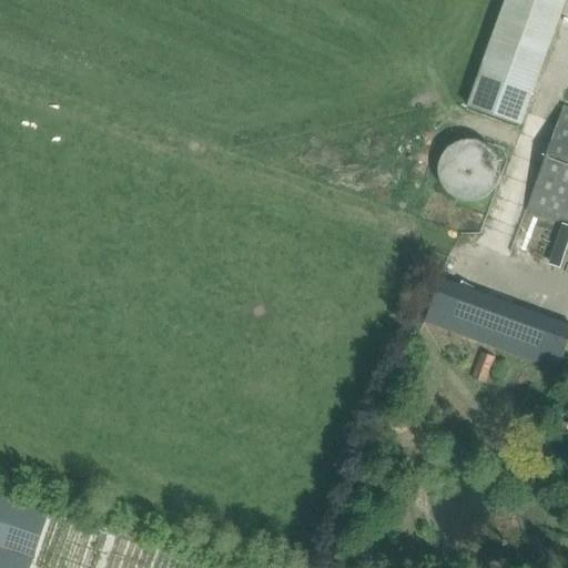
[(563,0),(503,0),(468,105),(521,123),(563,0)]
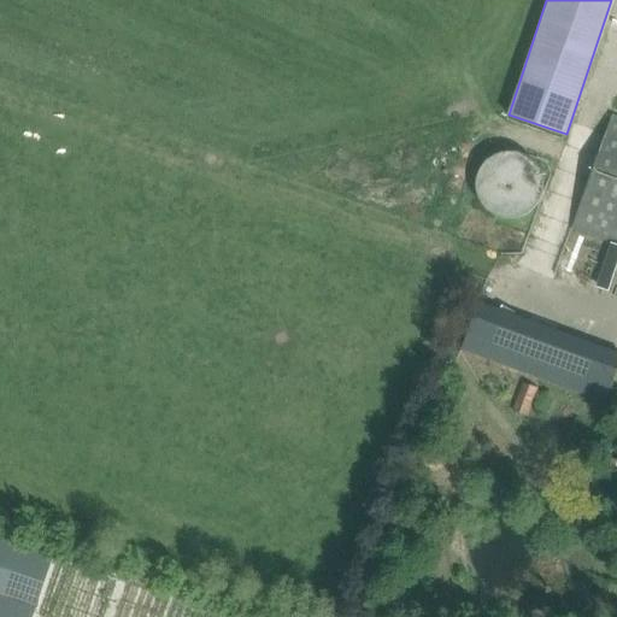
[(571,228),(616,244),(616,137),(605,134),(571,228)]
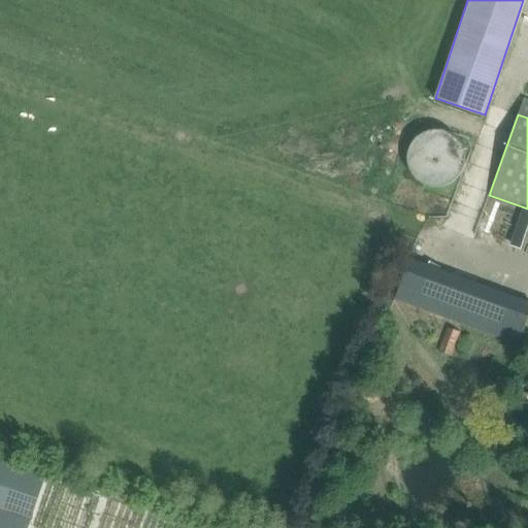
[(415,174),(416,176),(419,179),(422,182),(426,183),(430,184),(432,185),(435,185),(438,185),(441,184),(446,183),(447,182),(450,180),(452,178),(454,176),(455,175),(456,174),(457,172),(459,170),(460,168),(461,165),(461,162),(462,160),(462,157),(462,155),(461,152),(460,150),(459,145),(458,143),(456,141),(454,139),(452,137),(450,135),(447,134),(444,133),(441,132),(438,131),(434,131),(430,132),(428,132),(427,132),(423,134),(421,135),(419,137),(417,139),(414,141),(413,143),(411,145),(410,149),(409,151),(408,154),(408,156),(408,159),(408,161),(409,164),(409,166),(411,170),(413,172),(415,174)]
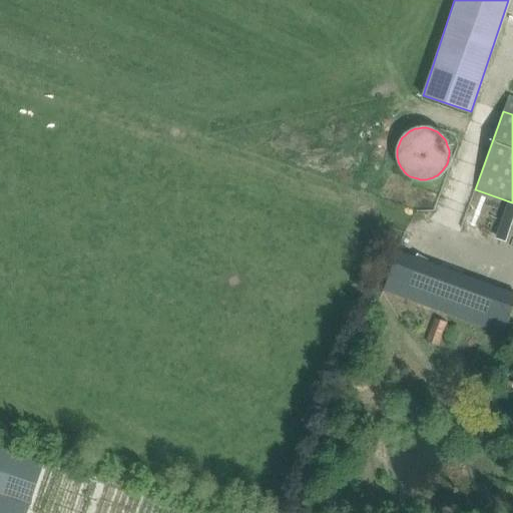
[(504,335),(512,313),(512,290),(464,271),(447,313),(504,335)]
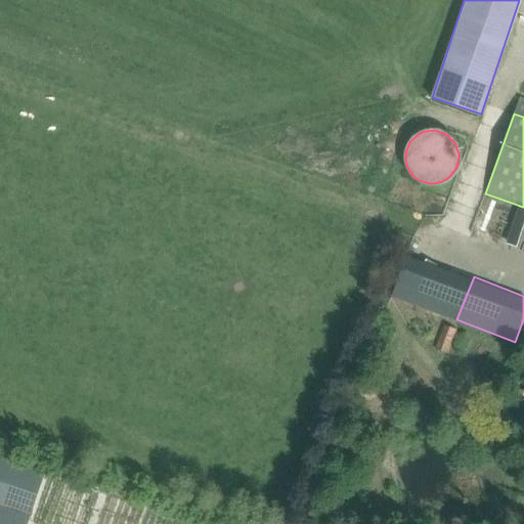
[(435,349),(448,353),(456,330),(444,325),(435,349)]
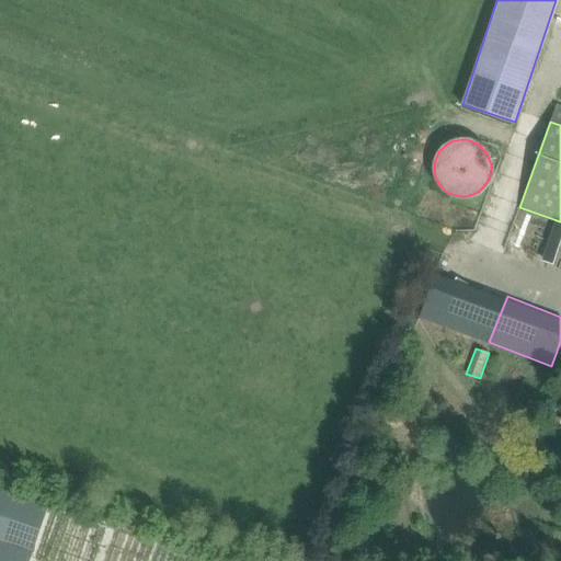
[(0,560),(29,560),(47,507),(0,491),(0,560)]
